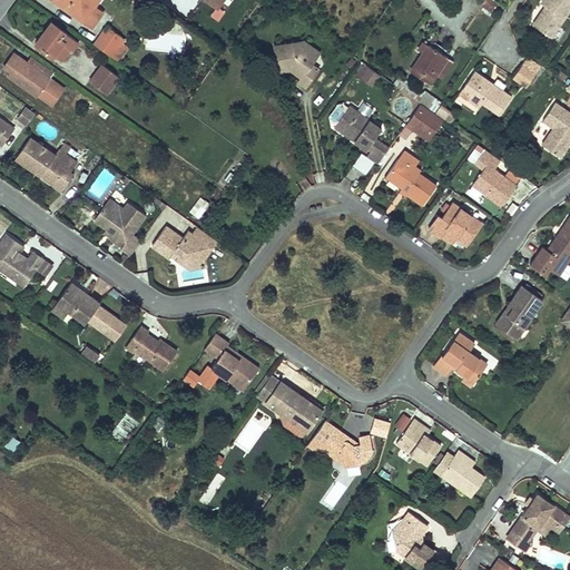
[(57,0),(57,1),(92,27),(102,12),(95,6),(98,0),(57,0)]
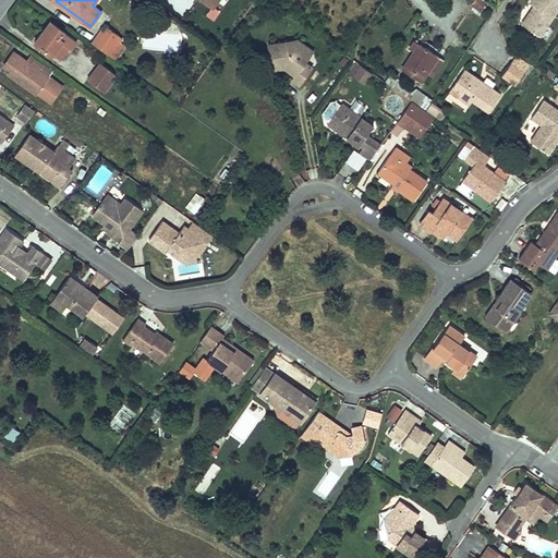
[(197,0),(214,10),(219,0),(197,0)]
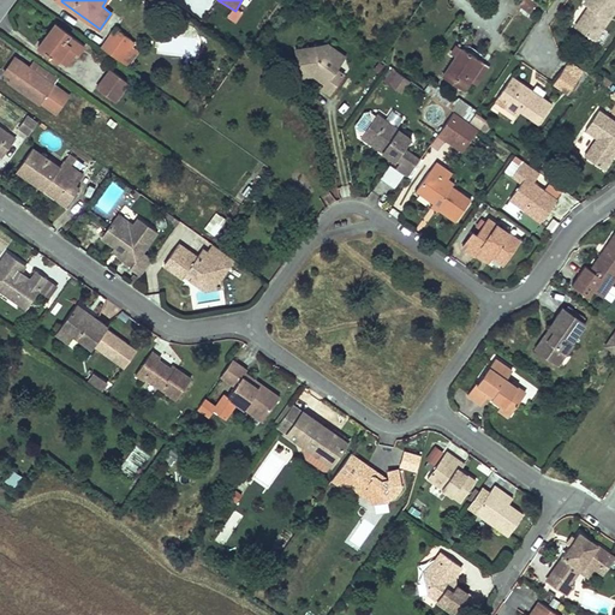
[(530,0),(521,0),(519,5),(530,12),(535,4),(530,0)]
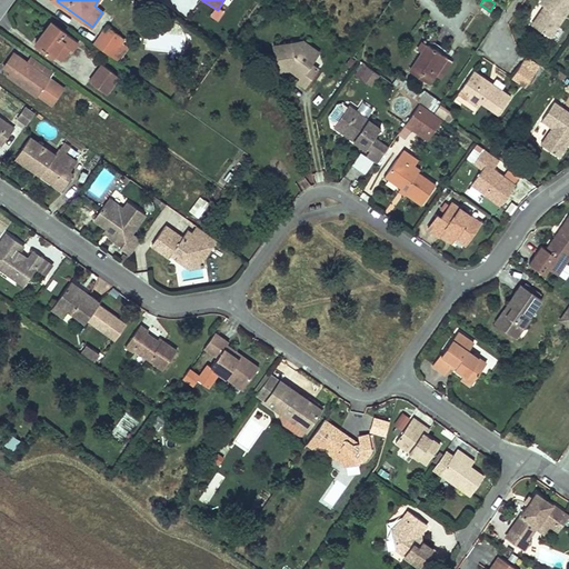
[(551,38),(568,11),(568,0),(547,0),(550,2),(546,8),(533,27),(551,38)]
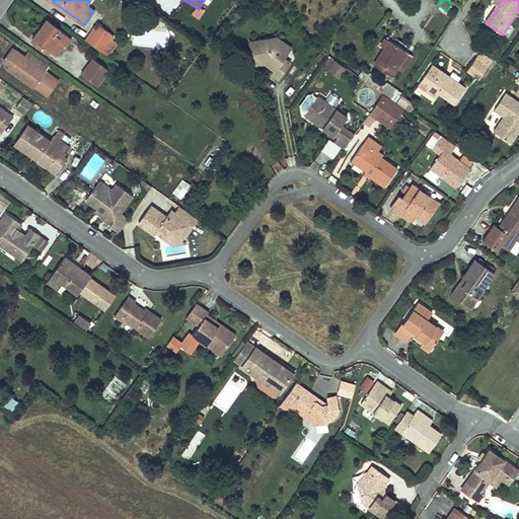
[(40,33),(38,32),(32,40),(49,51),(51,48),(57,40),(64,45),(66,46),(71,39),(47,19),(42,25),(45,27),(40,33)]
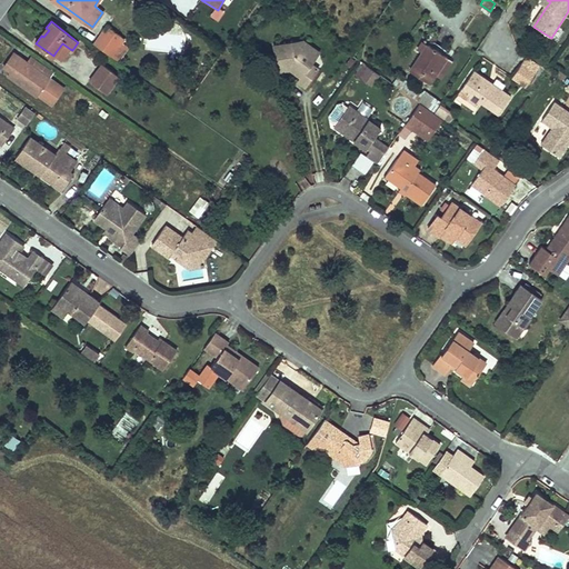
[(97,40),(93,45),(105,52),(118,32),(111,28),(107,32),(115,37),(107,48),(97,40)]
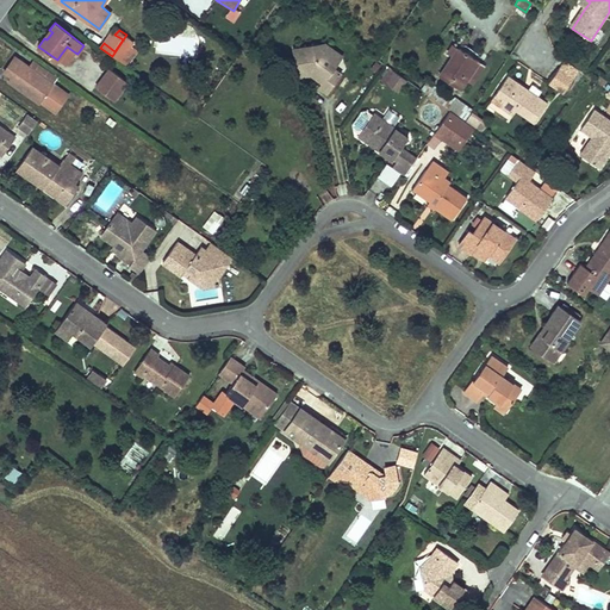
[(135,41),(126,35),(112,56),(128,67),(138,51),(131,45),(135,41)]
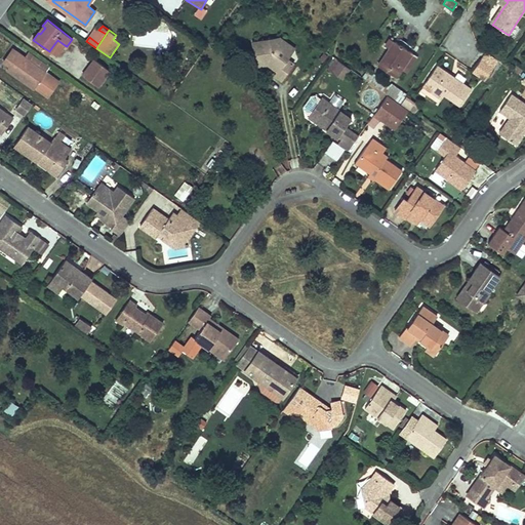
[(281,37),(252,41),(256,64),(269,63),(272,57),(275,61),(274,63),(275,67),(278,70),(275,74),(282,79),(292,63),(286,58),(291,51),(282,45),(281,37)]
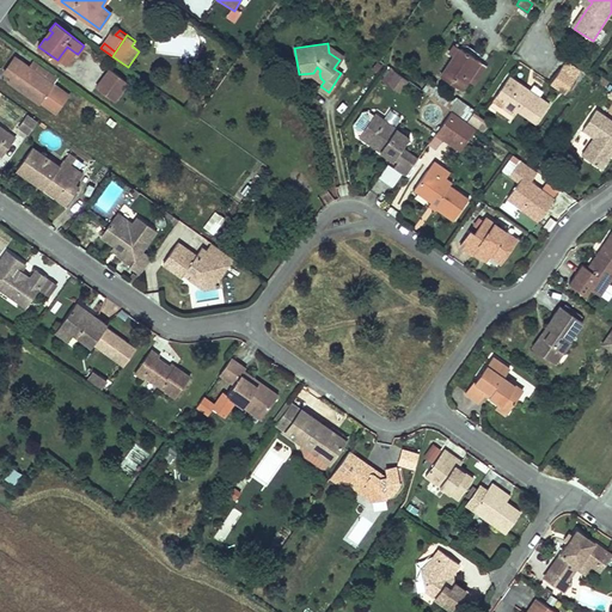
[(344,54),(328,43),(329,53),(340,60),(344,54)]
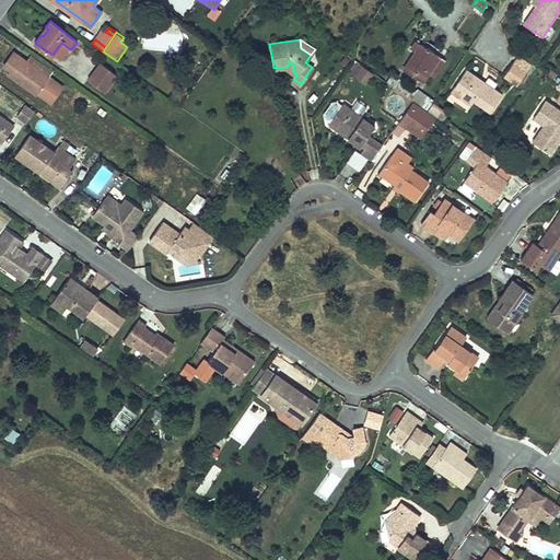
[(415,53),(404,70),(421,82),(428,73),(433,77),(444,60),(420,44),(415,41),(409,48),(415,53)]
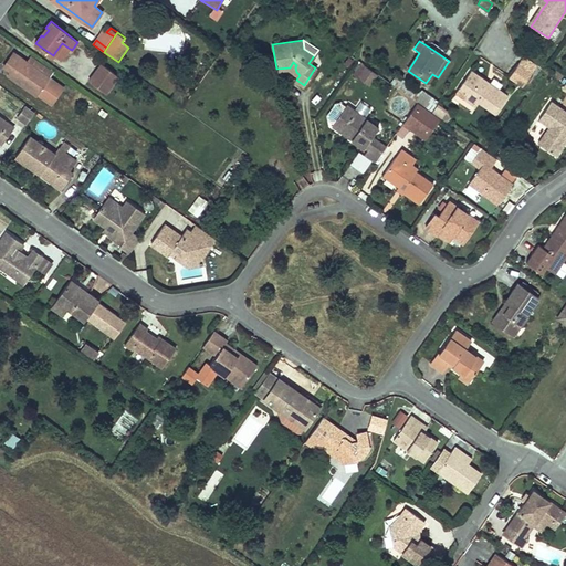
[(62,43),(55,52),(63,58),(70,49),(62,43)]
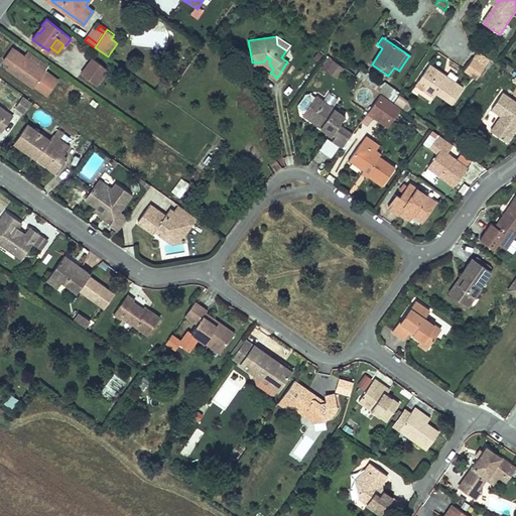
[(13,47),(3,60),(9,65),(6,70),(33,89),(35,87),(46,95),(56,81),(44,73),(45,71),(24,55),(13,47)]
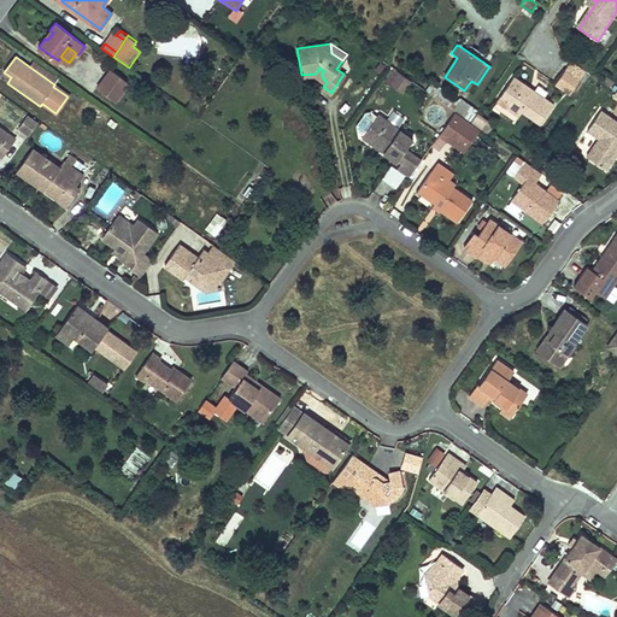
[(574,59),(568,68),(582,77),(588,70),(574,59)]
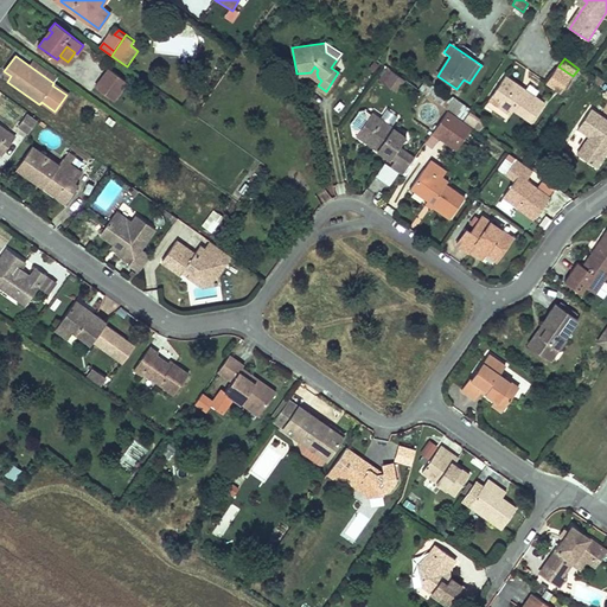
[(29,65),(53,83),(57,77),(32,61),(29,65)]
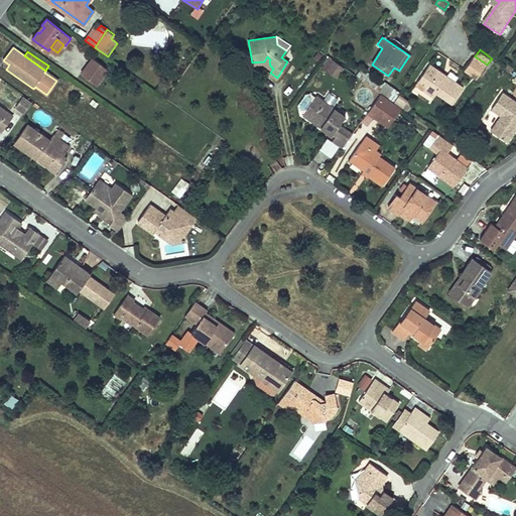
[(337,75),(342,67),(328,56),(320,68),(326,71),(328,69),(337,75)]
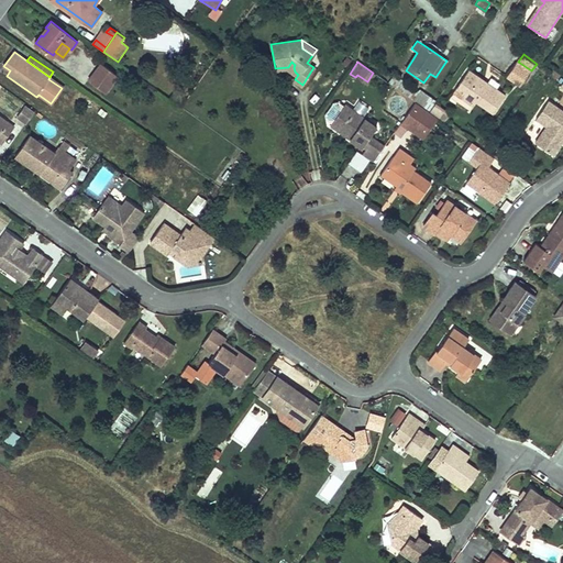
[(531,70),(518,62),(508,77),(521,86),(531,70)]
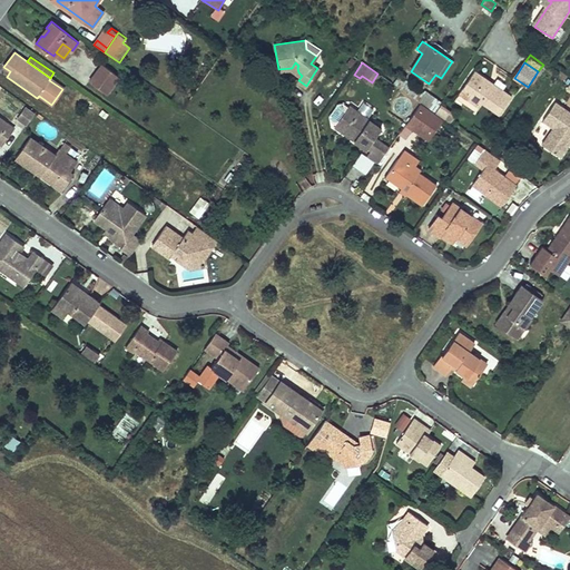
[(102,65),(89,81),(106,94),(119,77),(102,65)]
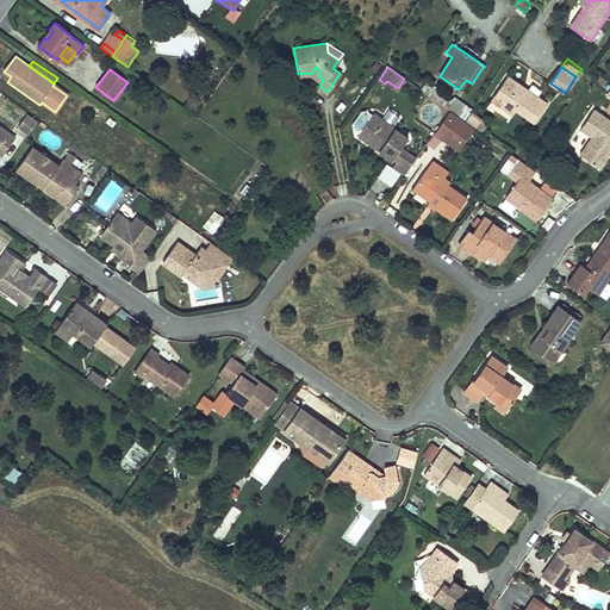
[(523,91),(524,88),(508,76),(495,95),(487,105),(510,119),(514,114),(516,110),(535,123),(548,104),(528,91),(527,93),(523,91)]
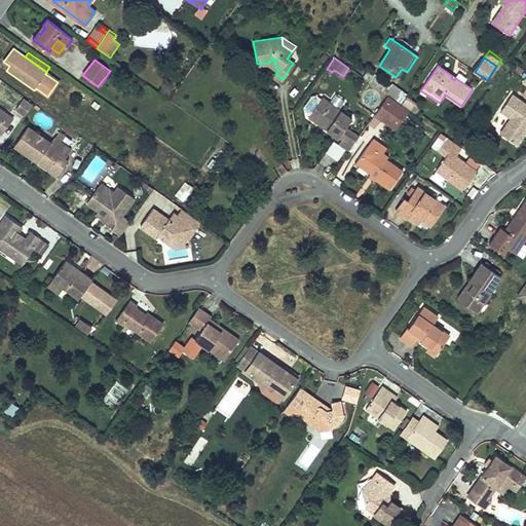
[(341,79),(343,76),(334,70),(332,72),(341,79)]
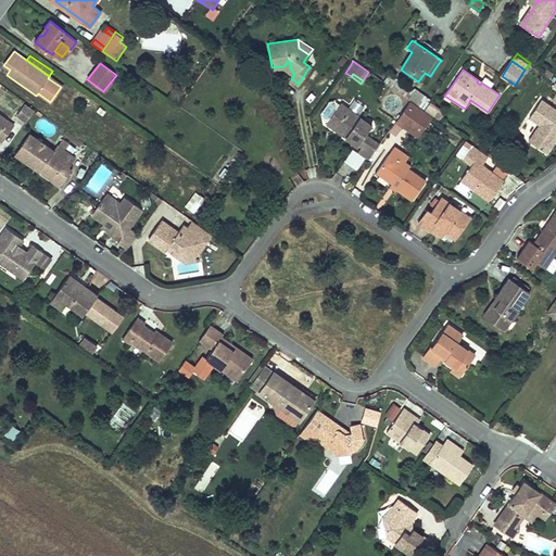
[(416,89),(415,90),(391,74),(384,83),(411,101),(424,111),(431,100),(416,89)]
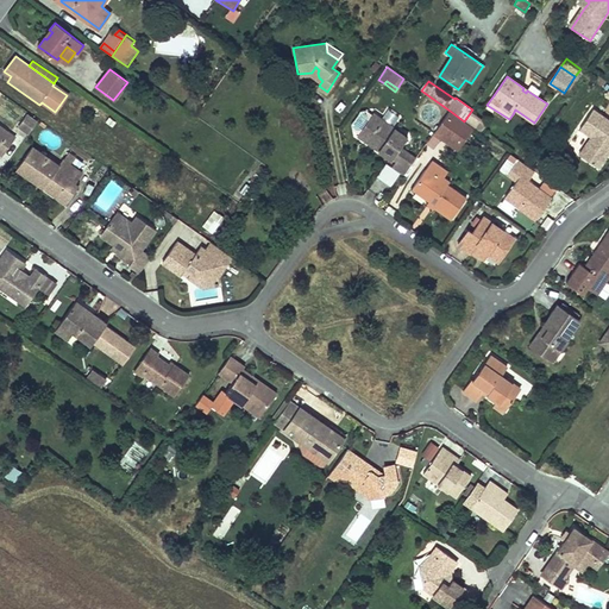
[(591,135),(579,152),(600,165),(608,151),(608,118),(594,108),(581,127),(591,135)]
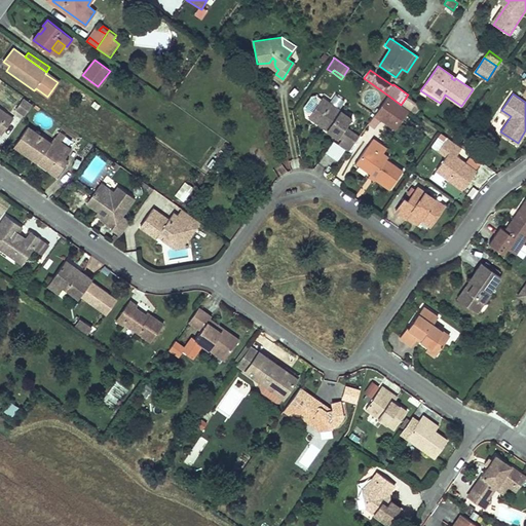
[(398,127),(410,111),(401,105),(388,96),(375,115),(382,120),(383,118),(398,127)]
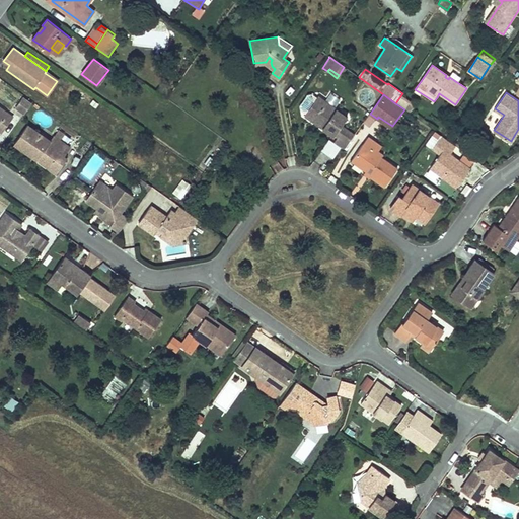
[(33,103),(24,97),(17,108),(26,115),(33,103)]
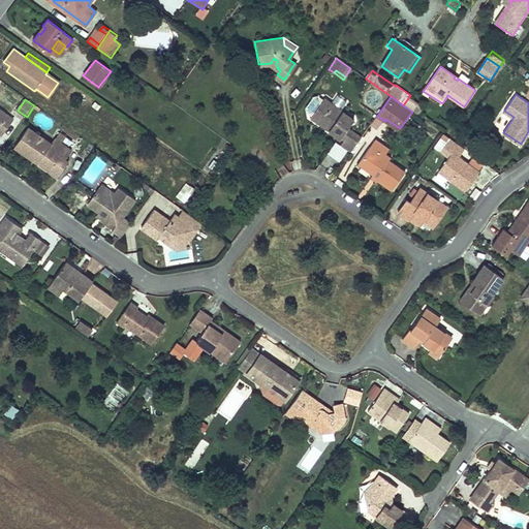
[(324,99),(321,102),(351,124),(353,119),(324,99)]
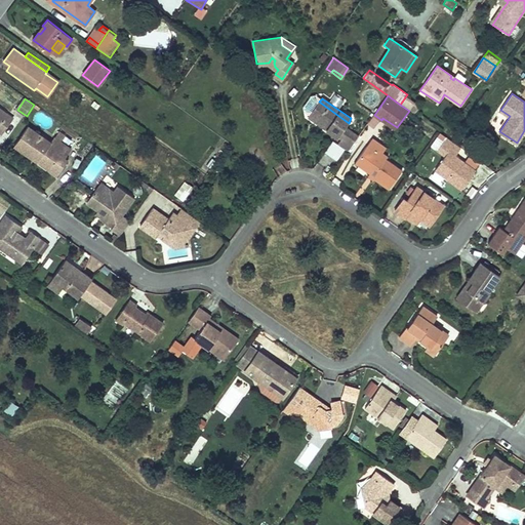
[(337,138),(338,137),(346,127),(349,123),(319,102),(308,118),(315,123),(317,120),(328,127),(326,130),(337,138)]
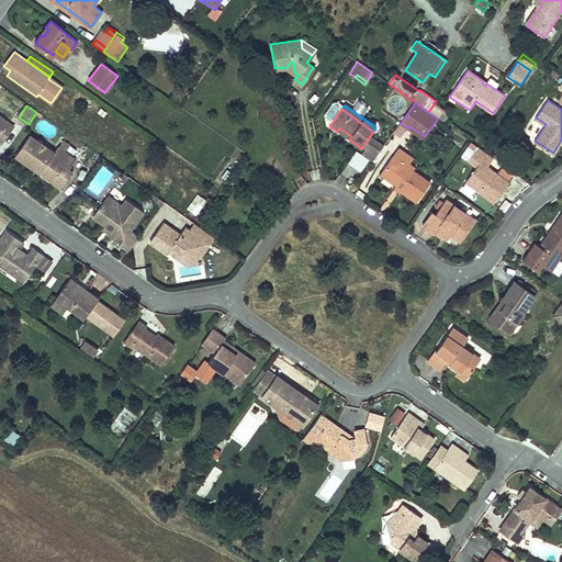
[(0,141),(6,145),(18,128),(0,116),(0,141)]
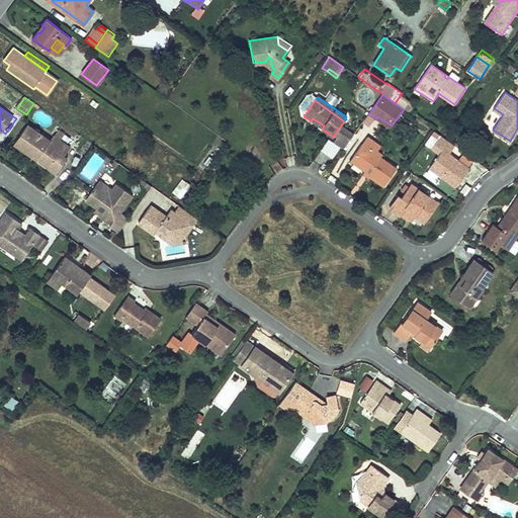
[(313,118),(311,121),(322,128),(324,125),(313,118)]
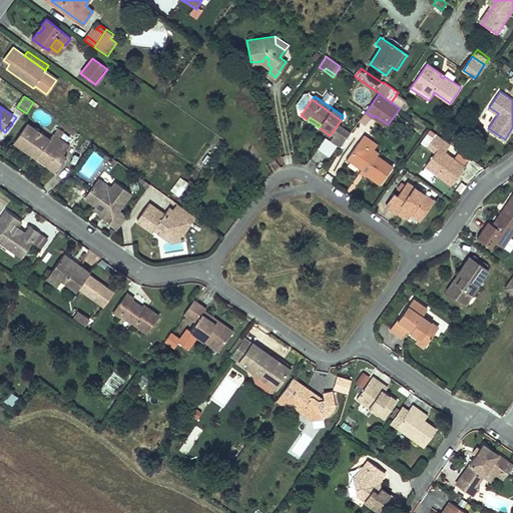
[(55,135),(51,140),(29,124),(15,144),(49,168),(60,152),(64,155),(70,146),(60,139),(62,136),(57,132),(55,135)]
